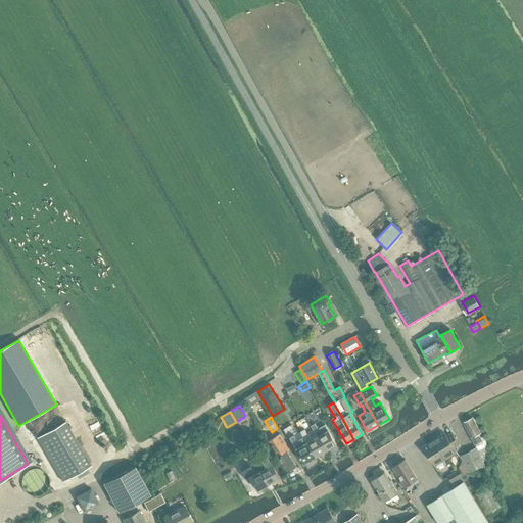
[(472,417),(463,422),(471,437),(470,437),(474,445),(475,444),(478,452),(483,448),(486,446),(484,436),(481,437),(479,434),(481,433),(480,432),(472,417)]
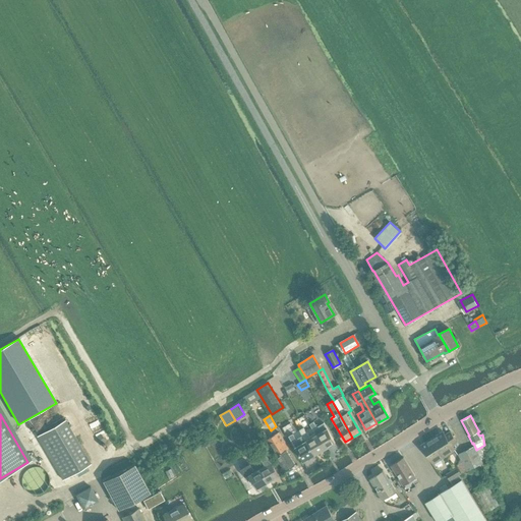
[(65,421),(38,438),(63,480),(91,464),(65,421)]
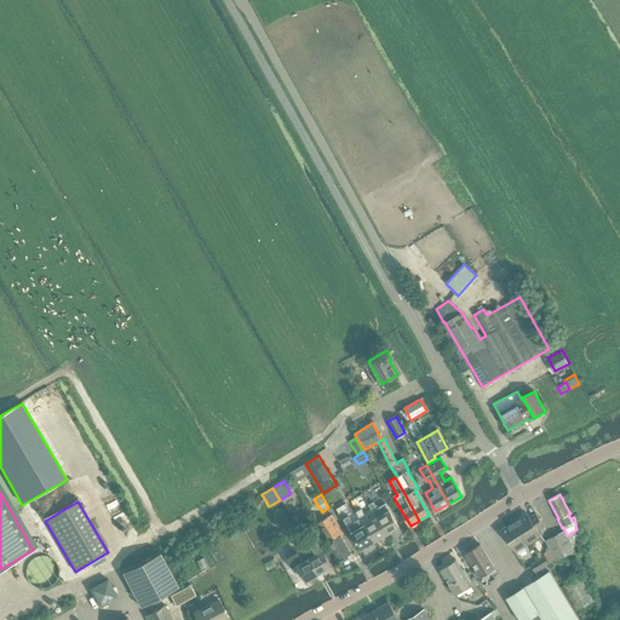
[(373,503),(368,505),(377,518),(377,517),(386,534),(399,527),(389,510),(385,504),(377,509),(373,503)]
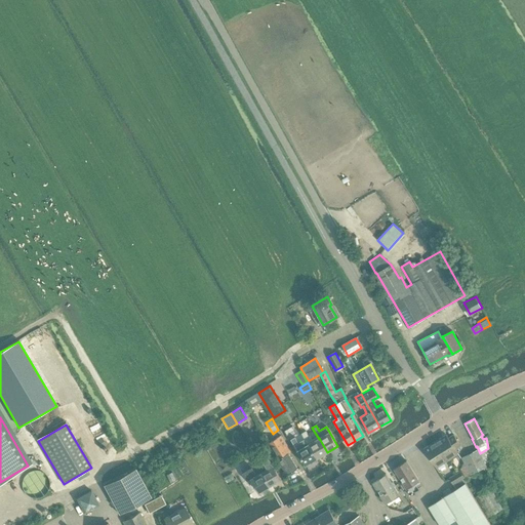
[(306,432),(301,434),(305,439),(316,458),(327,452),(319,438),(319,439),(312,443),(306,432)]
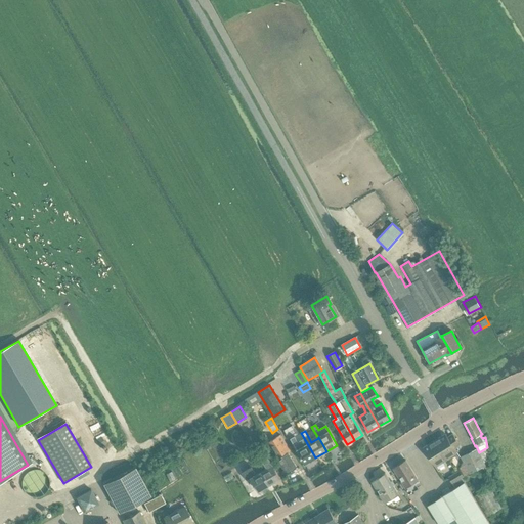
[(445,434),(436,440),(447,459),(457,452),(454,447),(460,444),(452,434),(447,437),(445,434)]
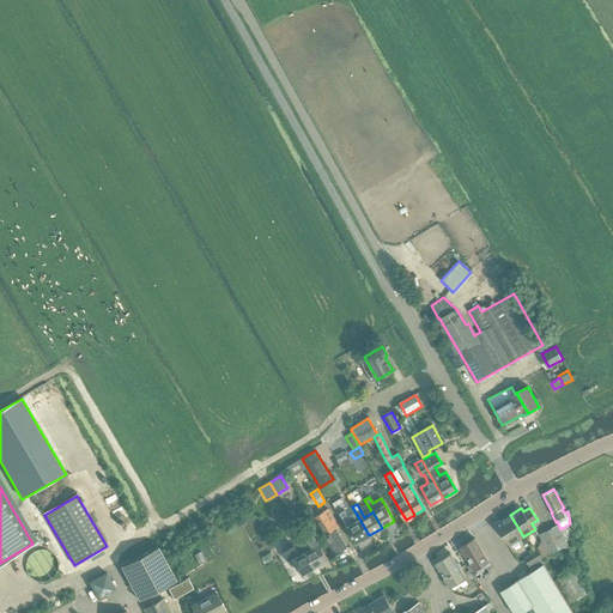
[(347,547),(332,522),(334,521),(327,509),(315,517),(327,535),(325,538),(335,554),(347,547)]
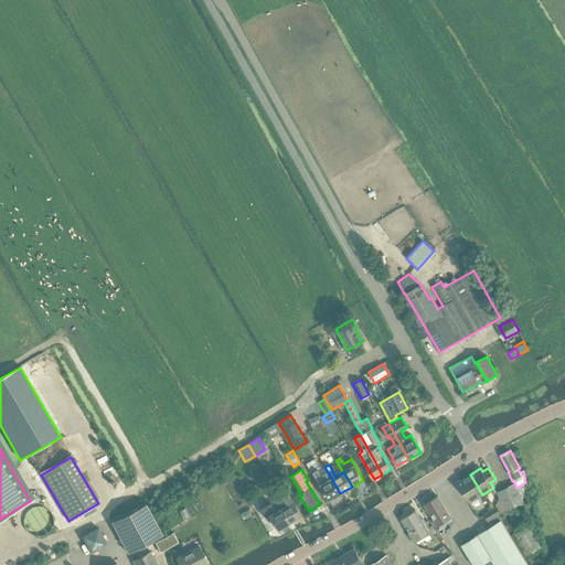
[(318,471),(315,473),(330,500),(340,493),(328,472),(321,477),(318,471)]
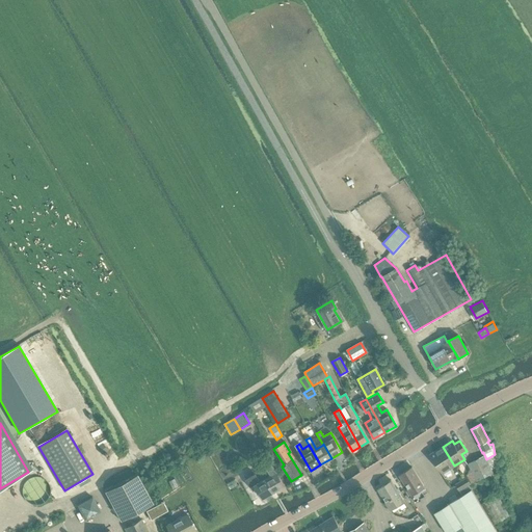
[(443,473),(454,466),(443,447),(431,454),(443,473)]
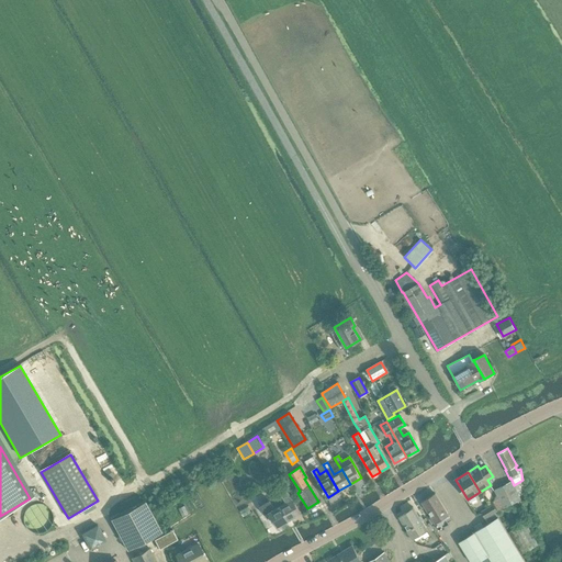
[(496,495),(493,503),(497,510),(520,498),(519,496),(524,494),(518,483),(514,485),(512,481),(493,491),(496,495)]
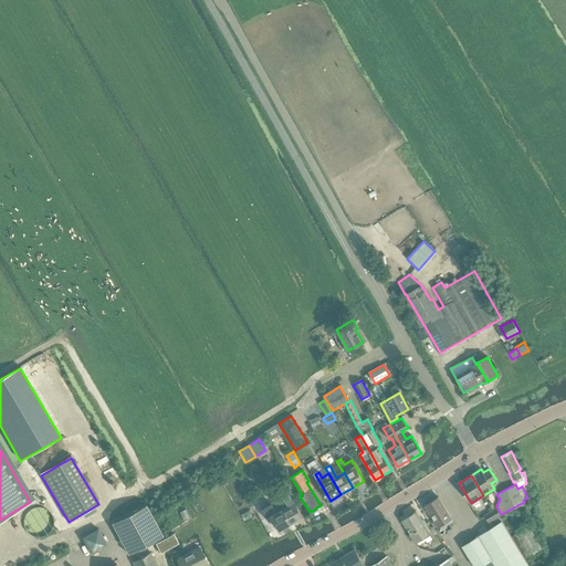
[(290,494),(278,501),(282,510),(291,523),(303,516),(290,494)]
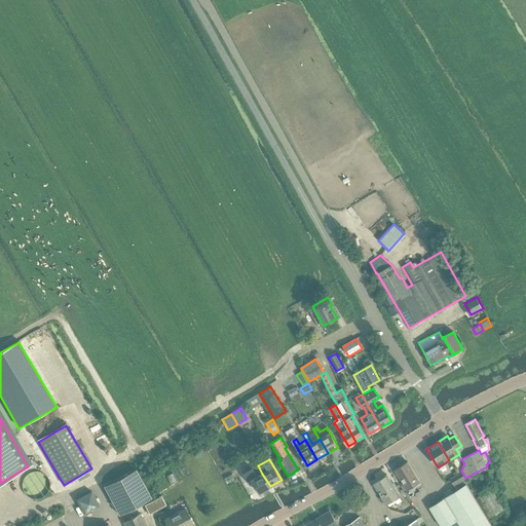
[(411,495),(418,490),(415,484),(419,481),(407,461),(395,470),(411,495)]
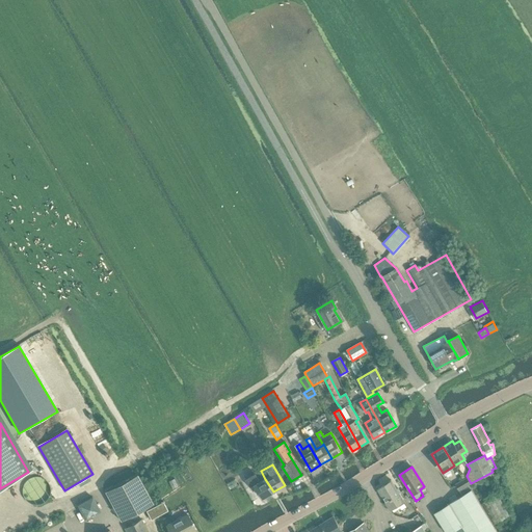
[(261,471),(245,479),(250,487),(255,484),(263,498),(273,491),(265,479),(261,471)]
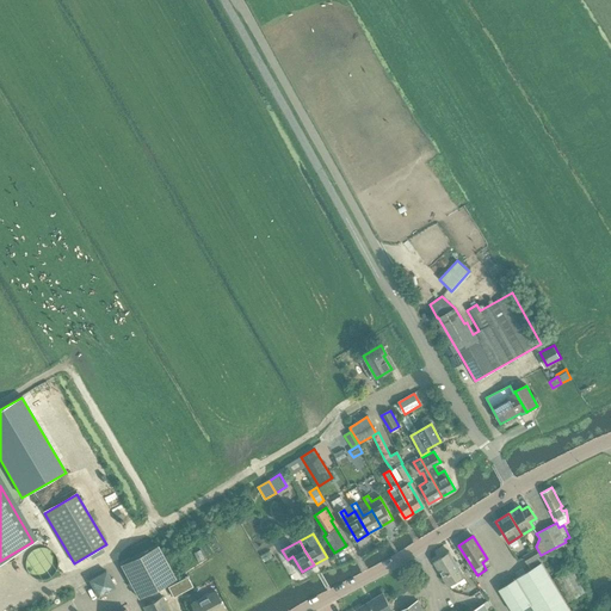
[(137,597),(173,578),(156,545),(121,565),(137,597)]
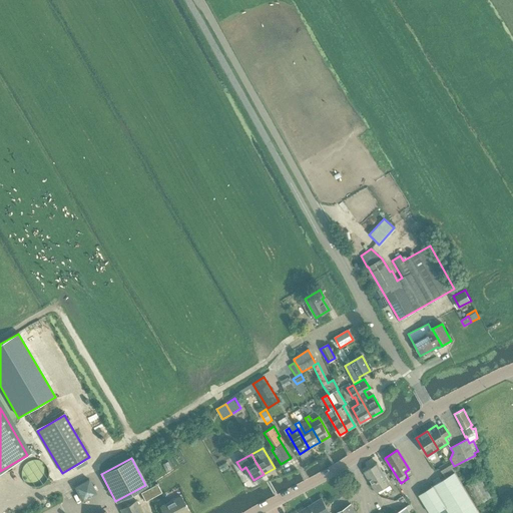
[(443,473),(453,466),(450,461),(440,467),(443,473)]
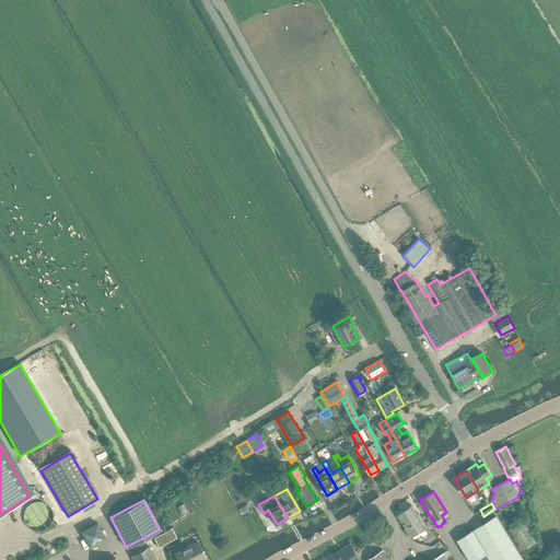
[(411,536),(426,527),(411,505),(398,514),(411,536)]
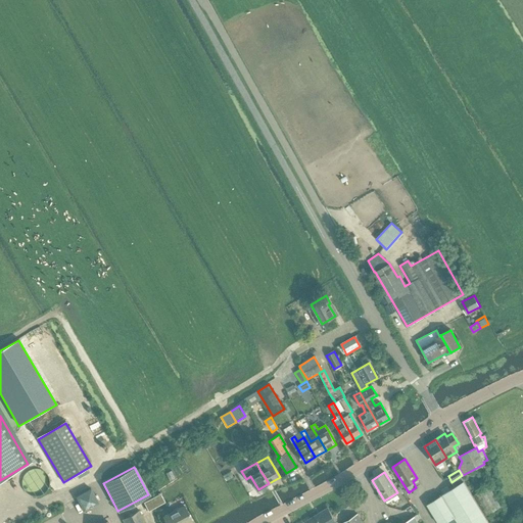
[(484,516),(473,496),(463,481),(463,482),(460,477),(452,482),(455,487),(441,495),(442,497),(428,506),(438,522),(443,522),(488,522),(489,522),(484,516)]
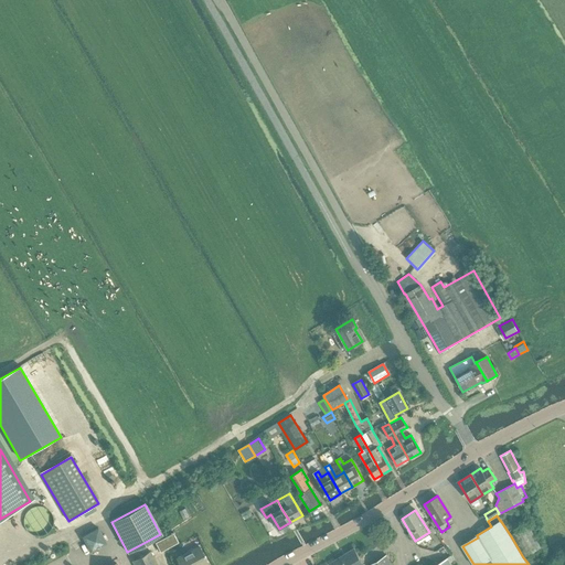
[(523,518),(515,522),(519,528),(526,524),(523,518)]
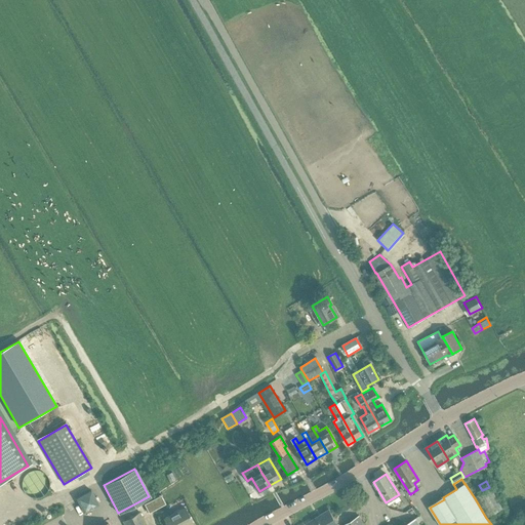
[(490,488),(475,498),(486,518),(490,515),(502,508),(490,488)]
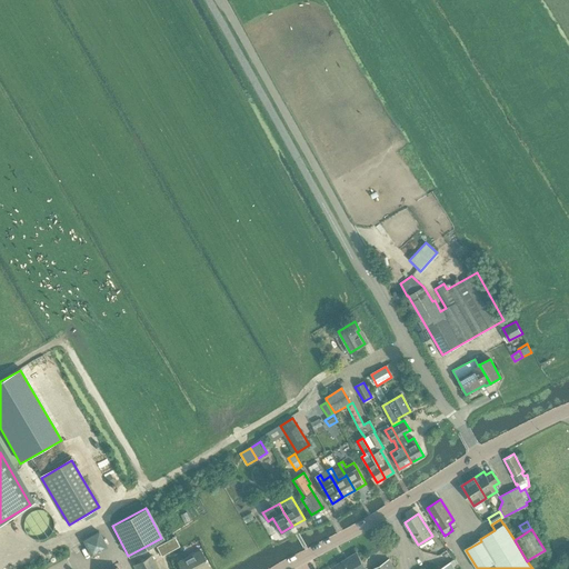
[(108,548),(99,531),(82,540),(91,557),(108,548)]
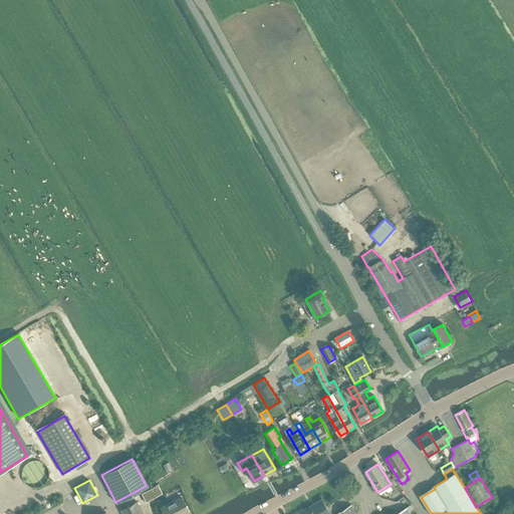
[(142,494),(146,502),(162,494),(158,485),(142,494)]
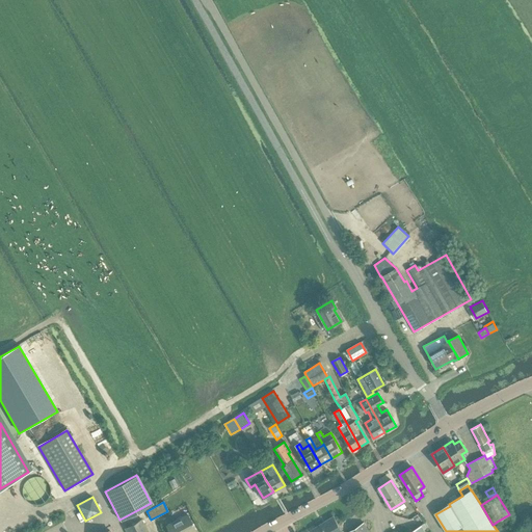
[(169,531),(190,531),(194,530),(187,515),(166,527),(169,531)]
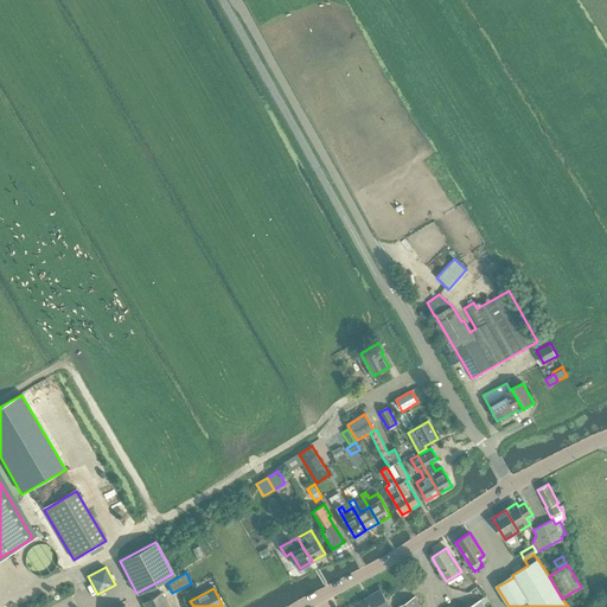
[(359,606),(389,606),(391,606),(381,588),(370,595),(371,596),(358,605),(359,606)]
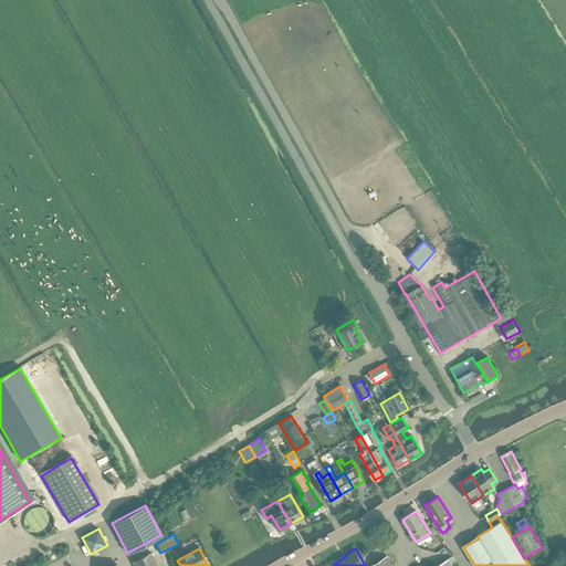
[(157,565),(149,552),(132,562),(134,565),(157,565)]
